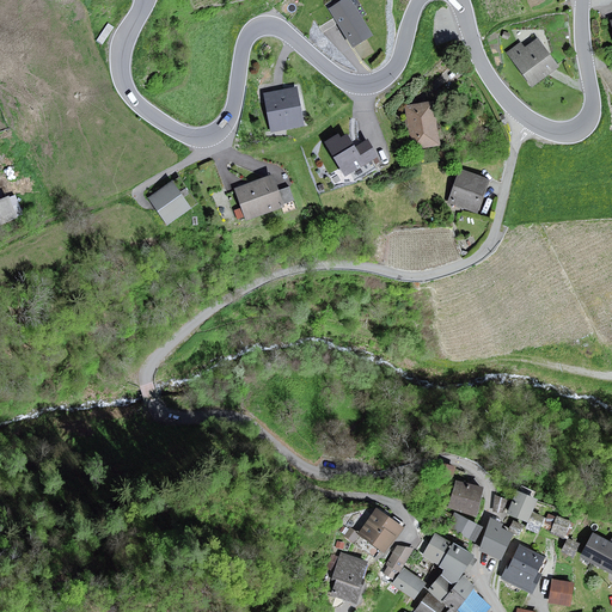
[(372,37),(349,0),(332,10),(355,47),(372,37)]
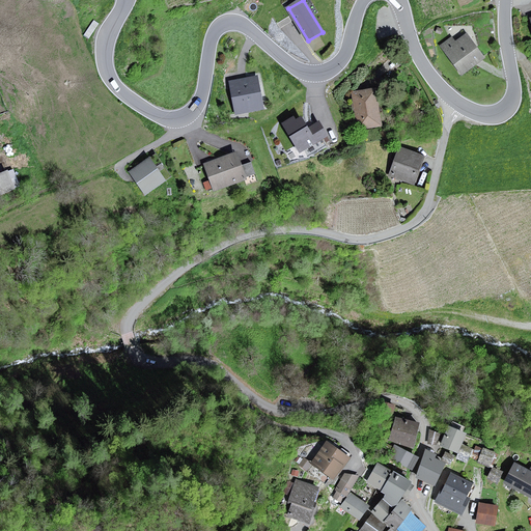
[(451,38),(442,46),(462,74),(482,59),(466,36),(455,44),(451,38)]
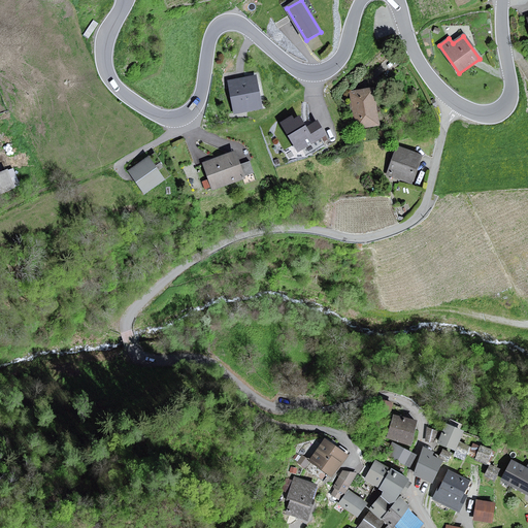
[(260,107),(255,77),(230,83),(235,111),(260,107)]
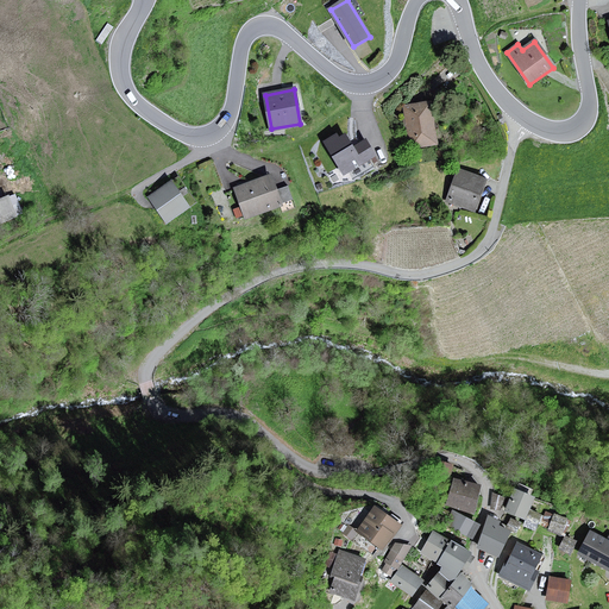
[(435,144),(429,102),(405,107),(412,148),(435,144)]
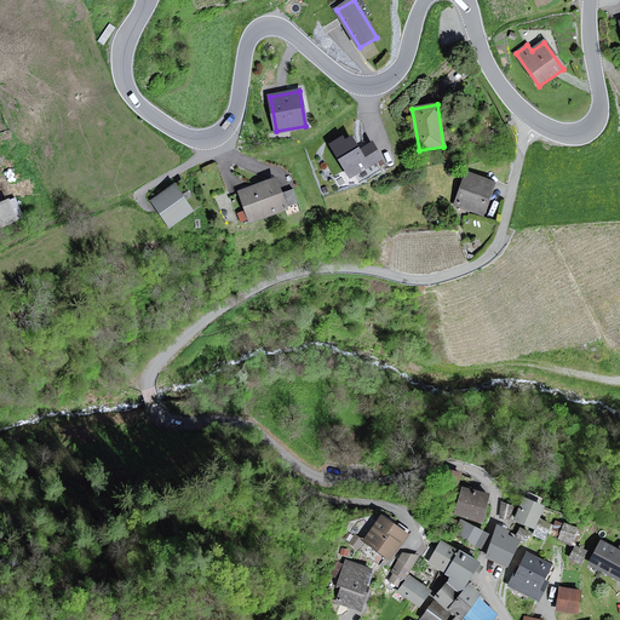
[(343,143),(340,139),(331,145),(350,178),(379,161),(369,144),(356,151),(349,139),(343,143)]
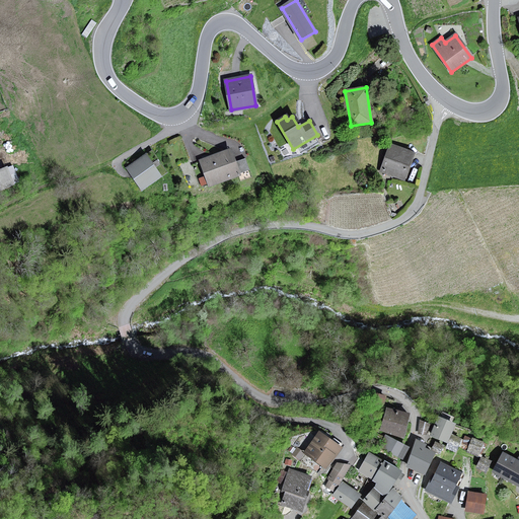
[(403,179),(414,153),(390,145),(381,171),(403,179)]
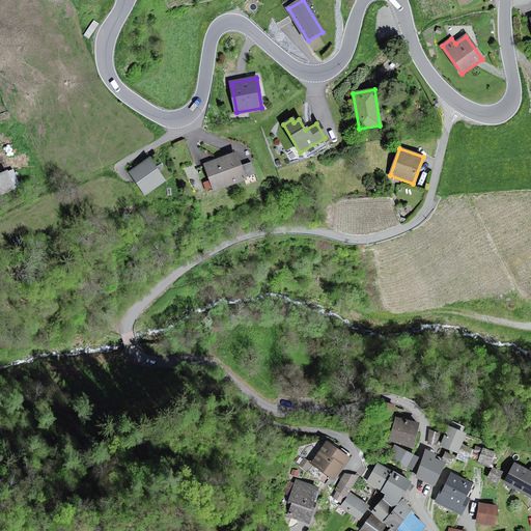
[(235,154),(205,164),(214,190),(244,180),(243,176),(253,172),(250,164),(241,167),(235,154)]
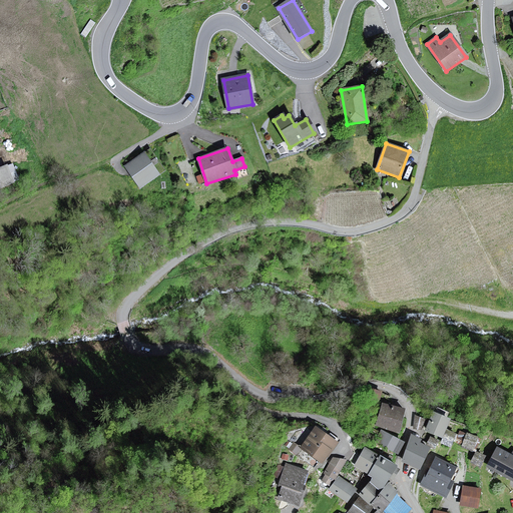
[(144,153),(126,166),(140,186),(158,174),(144,153)]
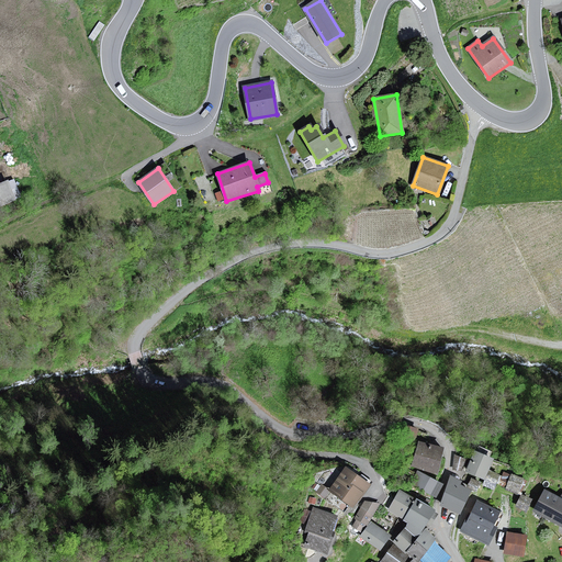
[(17,179),(0,183),(0,206),(24,199),(17,179)]
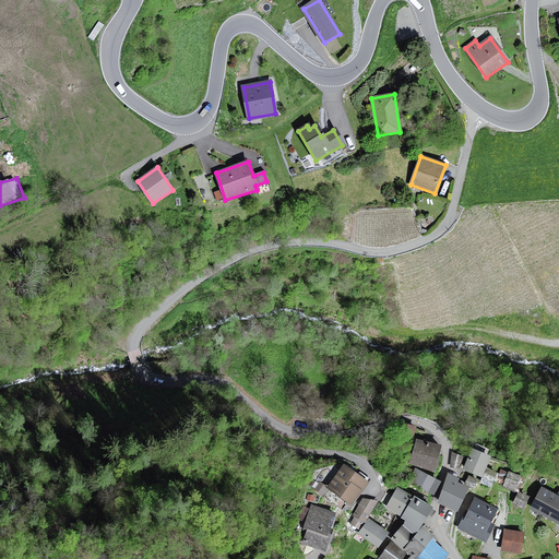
[(411,438),(414,427),(396,421),(394,432),(411,438)]
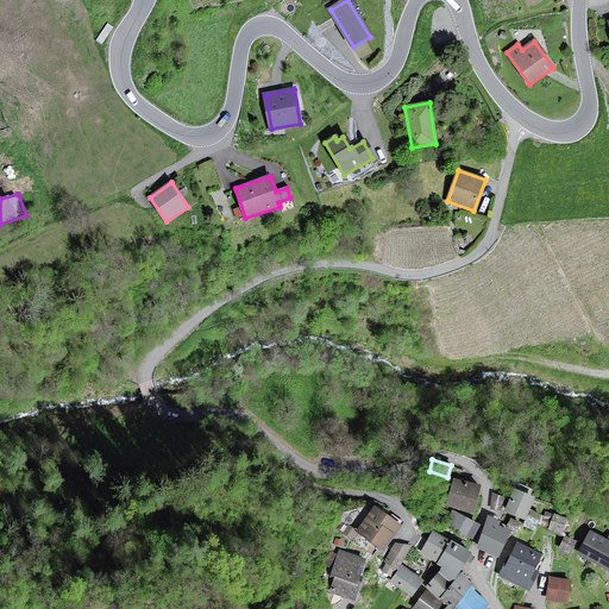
[(472,512),(478,485),(453,479),(447,506),(472,512)]
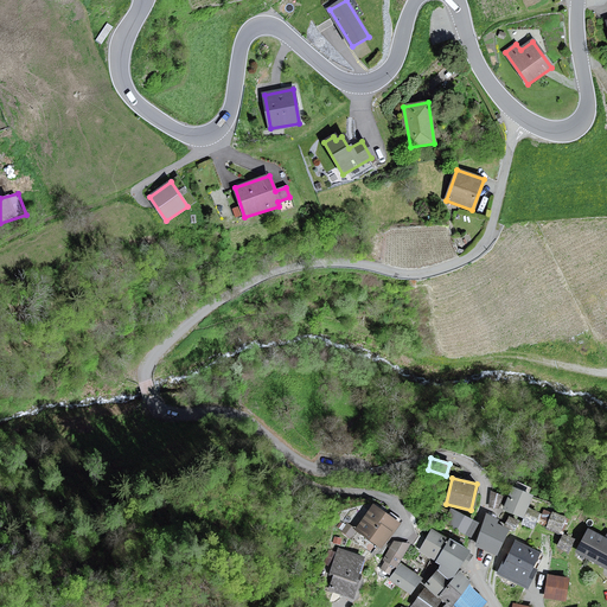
[(530,496),(511,487),(503,509),(522,517),(530,496)]
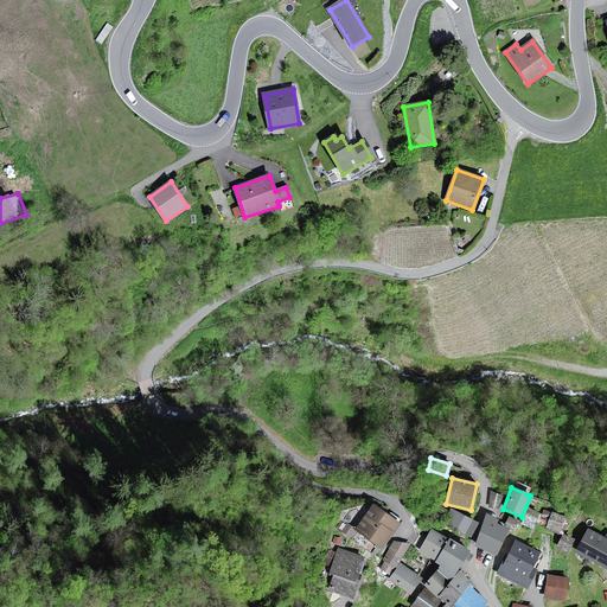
[(502,496),(492,492),(490,505),(498,508),(502,496)]
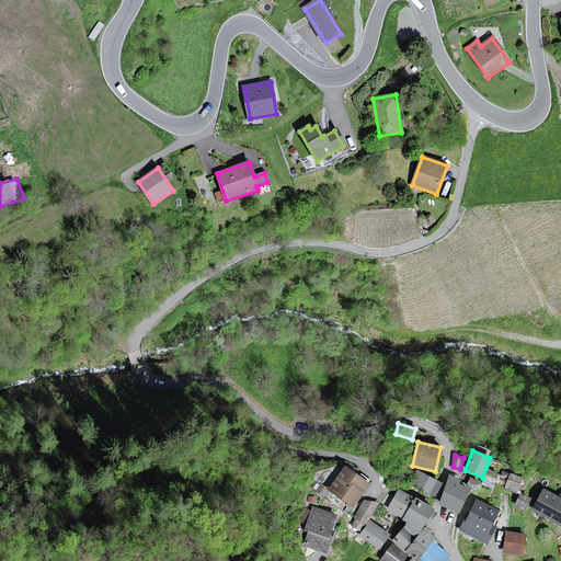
[(352,505),(366,484),(343,468),(329,489),(352,505)]
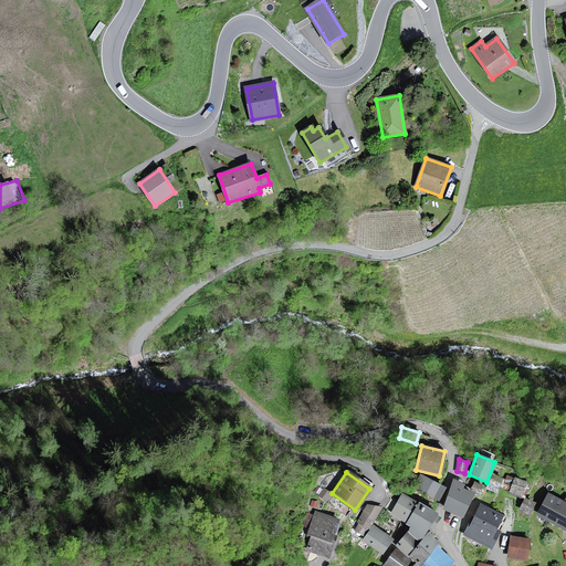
[(502,479),(492,474),(486,488),(496,492),(502,479)]
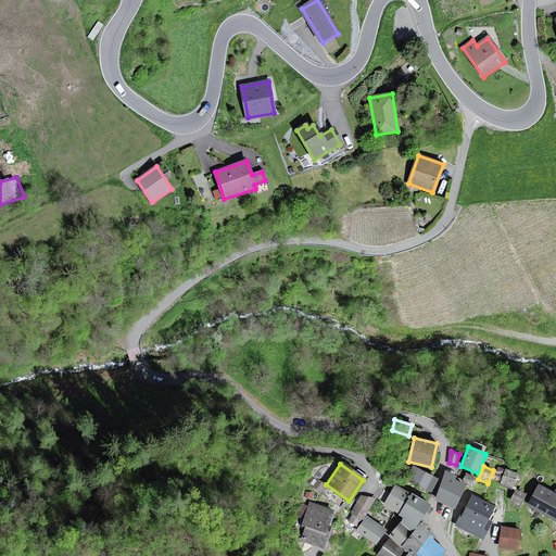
[(430,491),(437,479),(412,467),(405,479),(430,491)]
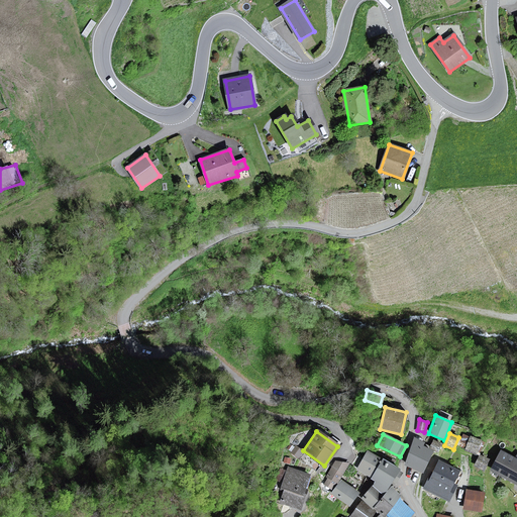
[(476,452),(481,441),(471,436),(470,437),(463,434),(459,444),(476,452)]
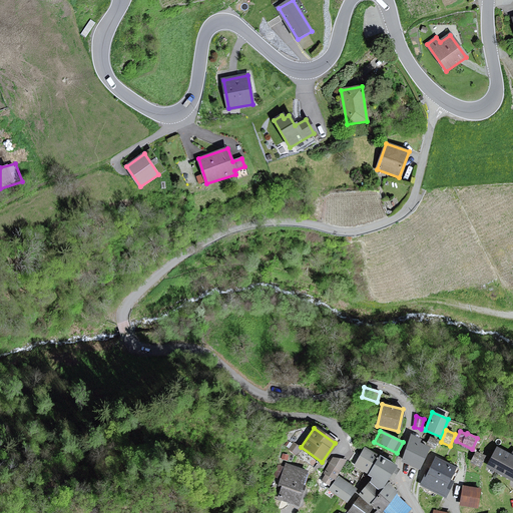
[(422,440),(412,434),(403,461),(419,469),(430,447),(421,443),(422,440)]
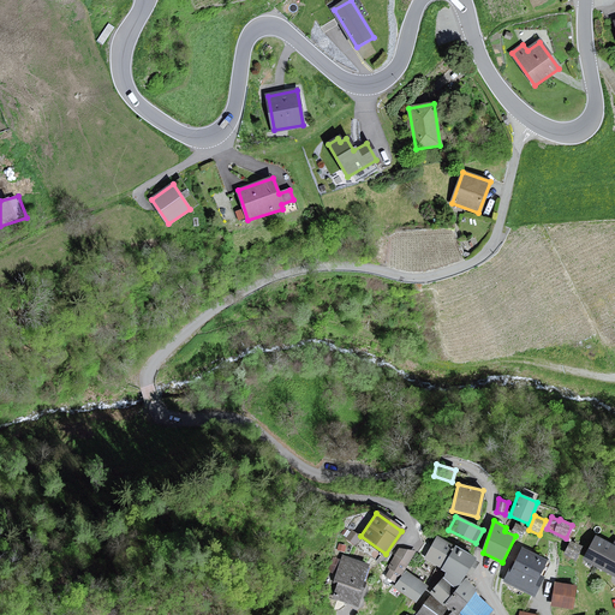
[(521,526),(517,524),(512,533),(523,538),(527,529),(521,526)]
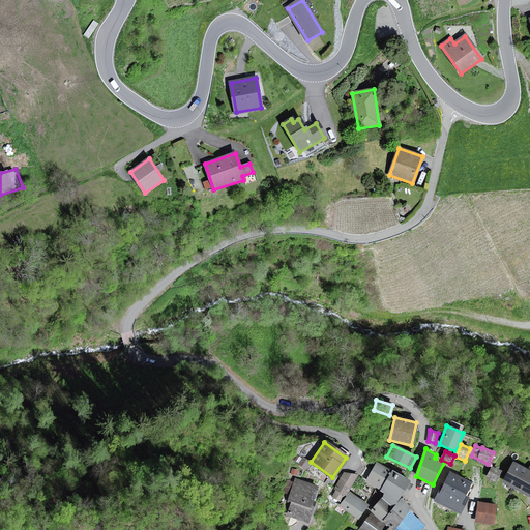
[(366,480),(381,489),(391,472),(377,463),(366,480)]
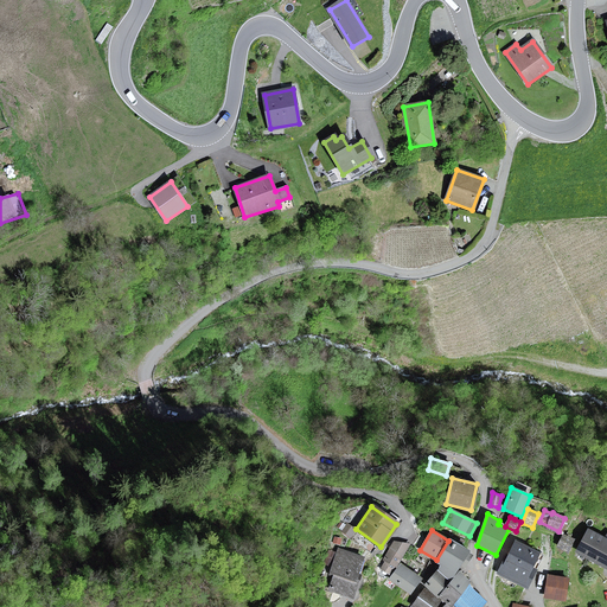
[(606,537),(606,538),(589,530),(577,553),(606,568),(606,567),(606,537)]
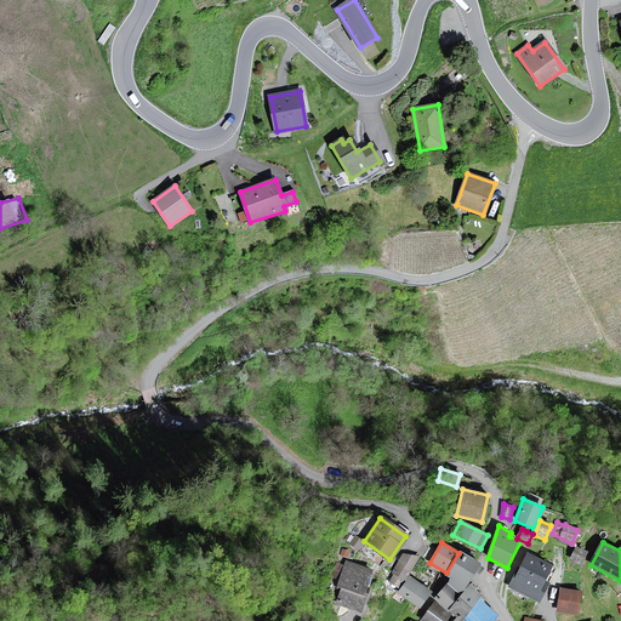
[(581,564),(587,552),(576,547),(570,559),(581,564)]
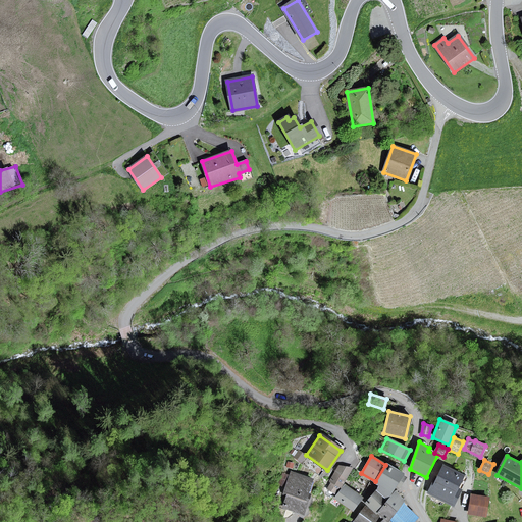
[(392,468),(385,465),(375,481),(374,483),(378,485),(377,488),(387,494),(394,484),(398,486),(403,477),(401,476),(402,474),(392,468)]
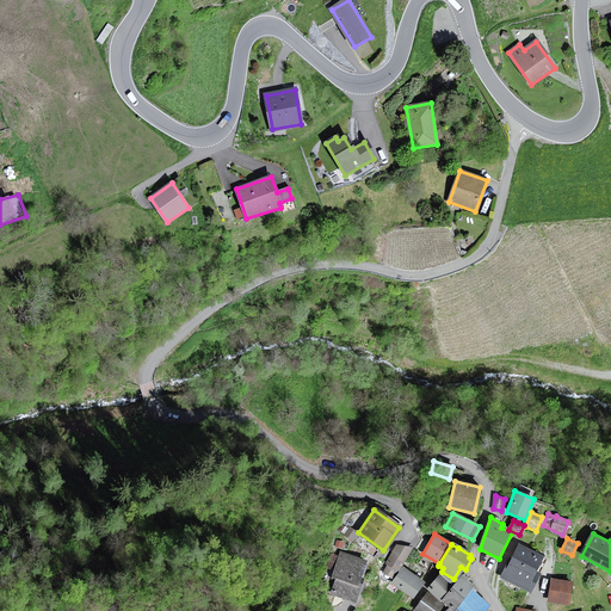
[(397,571),(411,549),(397,545),(387,563),(388,563),(383,572),(392,576),(395,569),(397,571)]
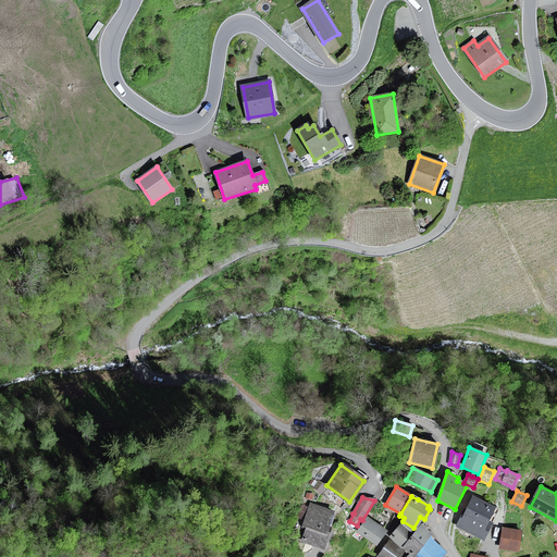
[(492,507),(472,497),(457,527),(482,539),(490,523),(485,521),(492,507)]
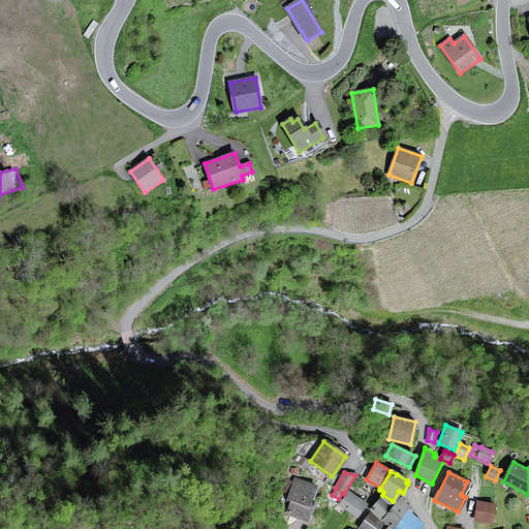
[(309,501),(315,486),(296,478),(287,498),(292,500),(287,514),(306,521),(313,502),(309,501)]
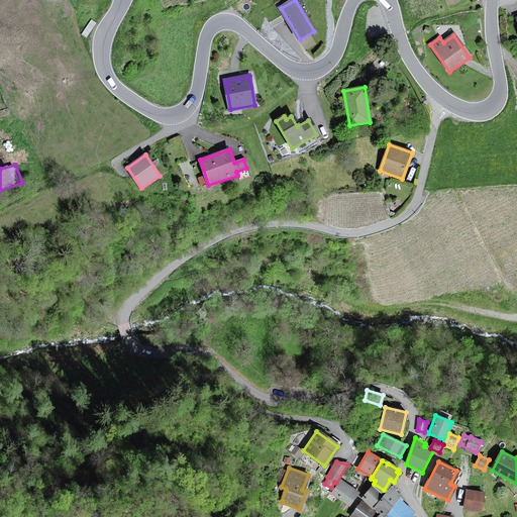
[(348,505),(357,493),(340,481),(332,493),(348,505)]
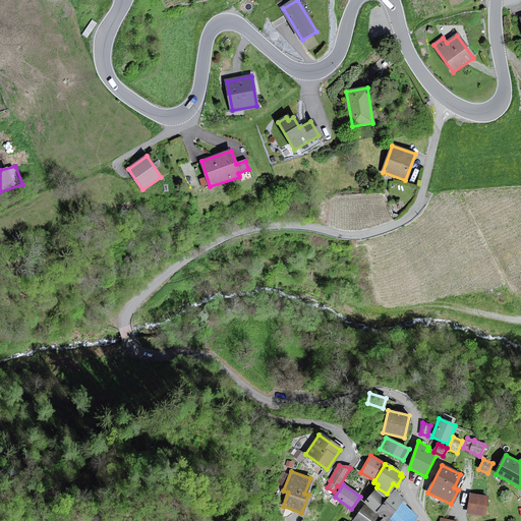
[(411,520),(416,517),(400,501),(401,500),(392,493),(386,500),(381,496),(375,491),(372,496),(366,503),(375,511),(384,517),(381,520),(411,520)]
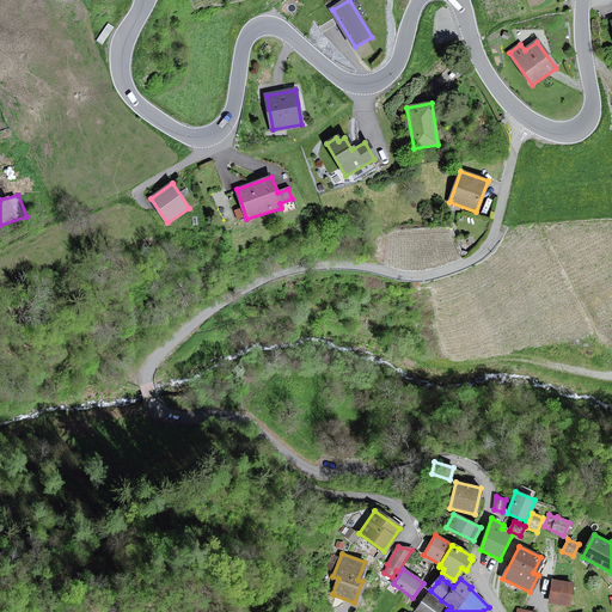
[(570,582),(552,580),(550,601),(568,604),(570,582)]
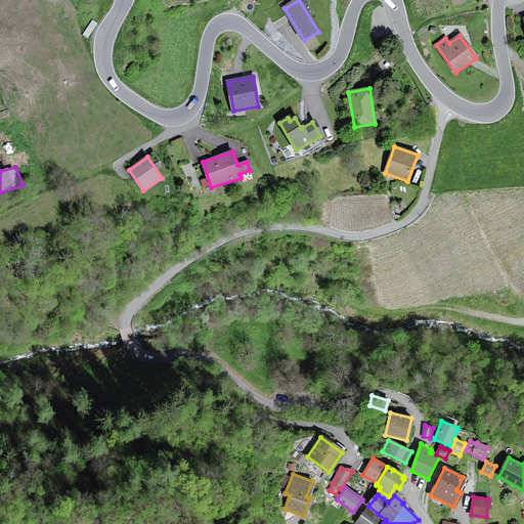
[(374,523),(379,518),(366,509),(356,523),(374,523)]
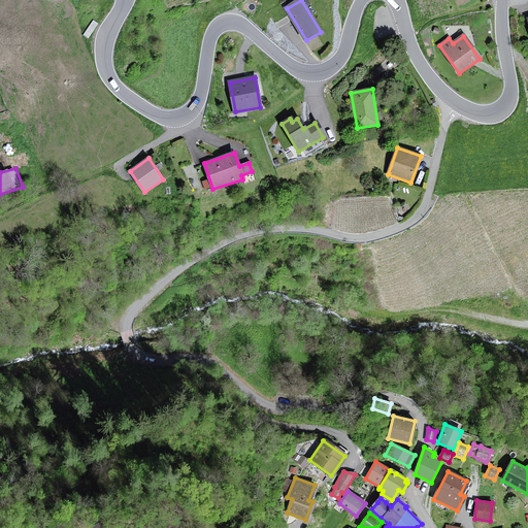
All buildings are outlined.
